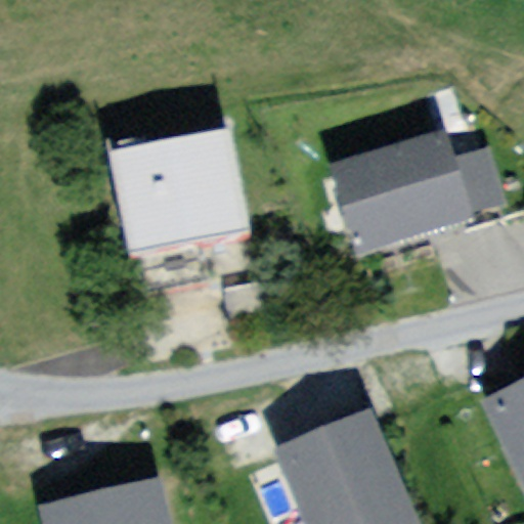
[(484,130),(334,173),(361,266),(473,233),(470,223),(508,213),(484,130)]
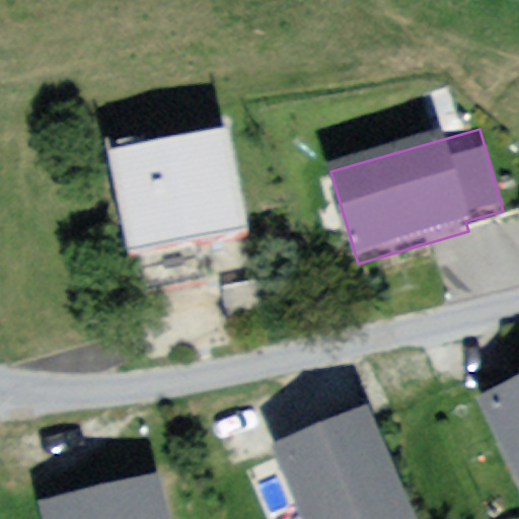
[(225,140),(109,165),(133,272),(249,246),(225,140)]
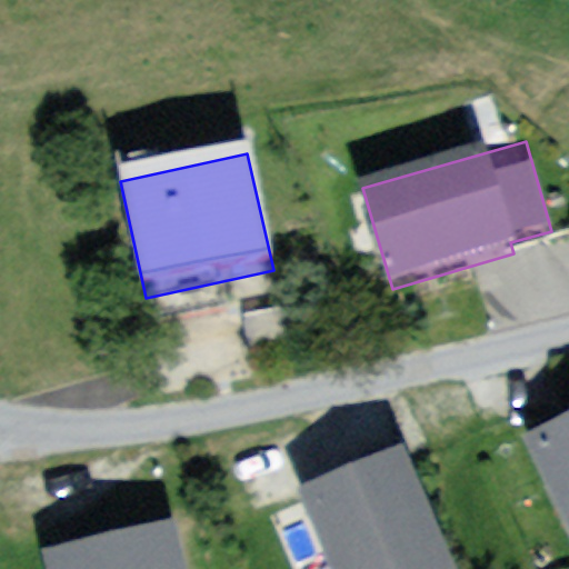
[(568,409),(526,430),(568,520),(568,409)]
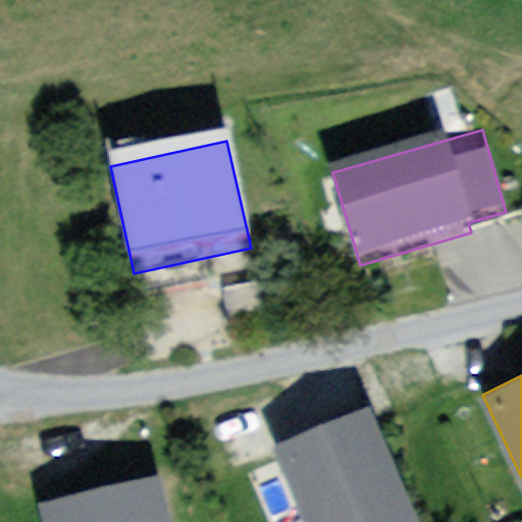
[(420,521),(371,405),(273,446),(305,521),(420,521)]
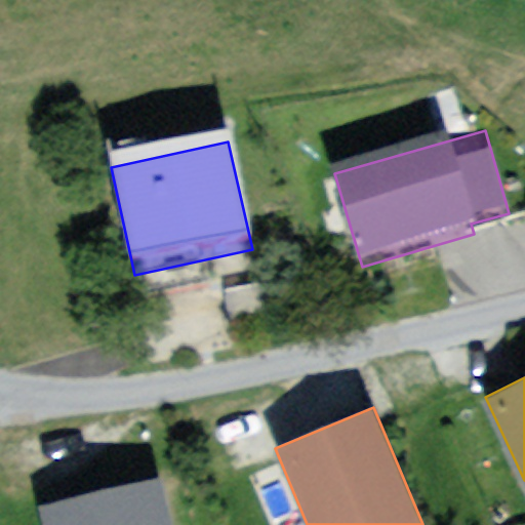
[(173,524),(164,477),(41,503),(45,524),(173,524)]
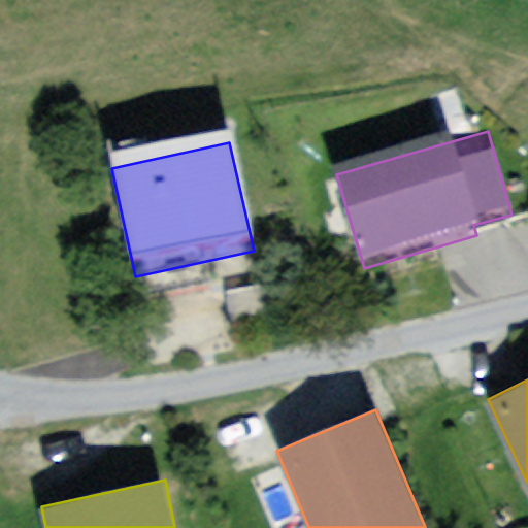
All buildings are outlined.
